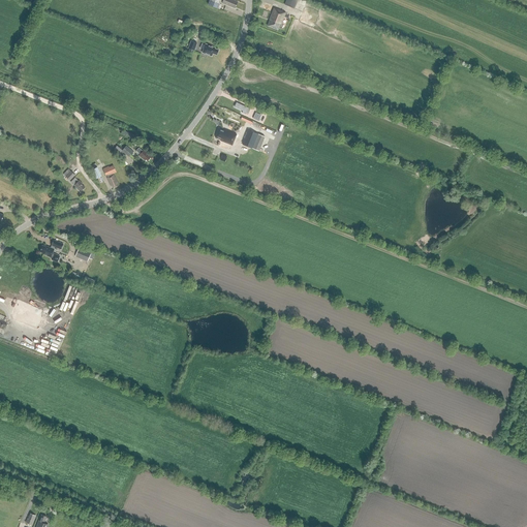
[(268,18),(266,24),(275,28),(276,26),(279,27),(281,23),(279,22),(282,14),(286,17),(287,13),(283,11),(283,10),(279,9),(280,8),(272,5),(267,18),(268,18)]
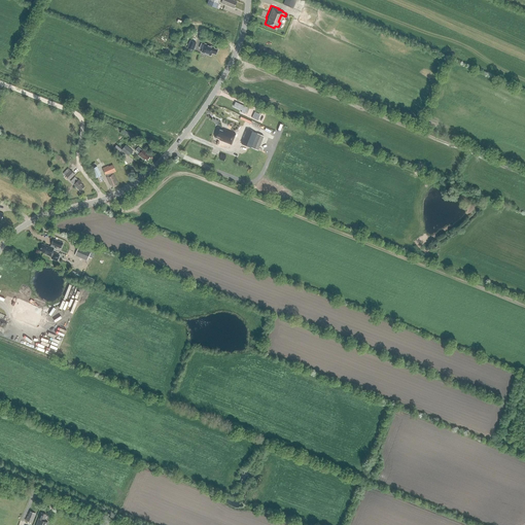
[(188,39),(185,45),(191,48),(194,41),(188,39)]
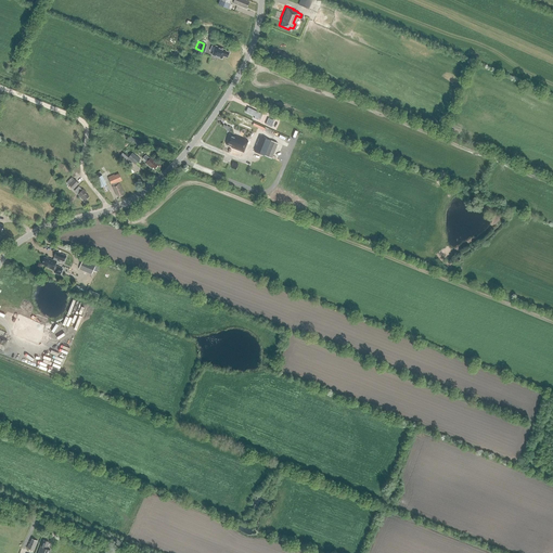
[(209,43),(208,49),(210,50),(209,53),(219,56),(221,53),(224,55),(227,50),(223,49),(223,48),(214,43),(213,46),(209,43)]
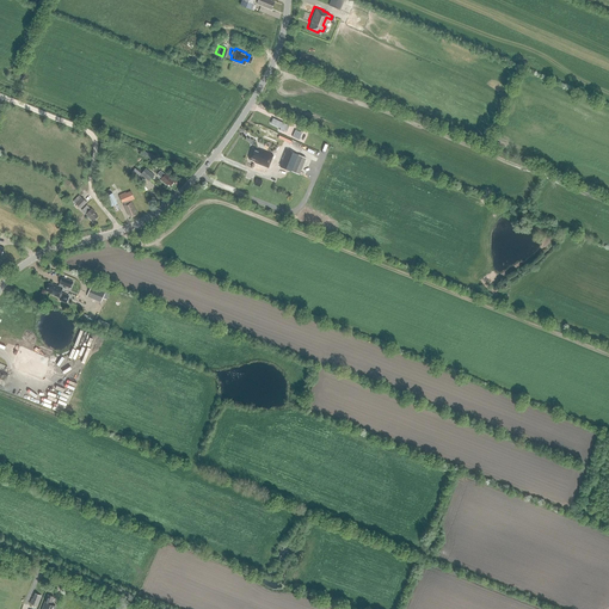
[(190,54),(188,60),(205,67),(208,61),(190,54)]
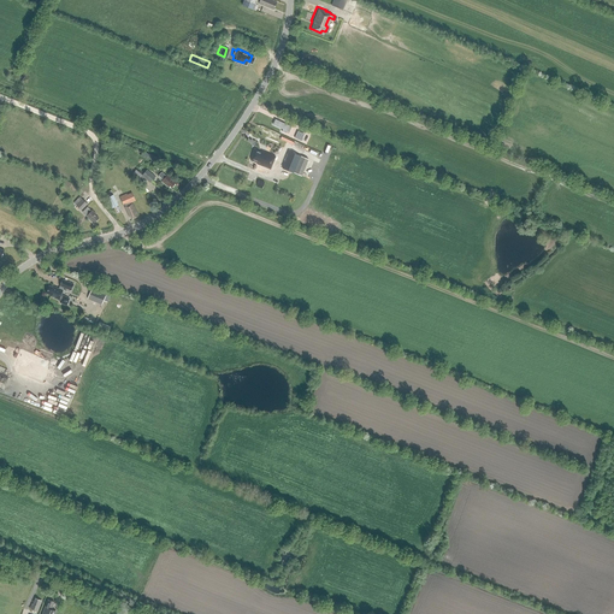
[(289,124),(276,118),(273,123),(281,127),(279,129),(284,131),(284,129),(287,130),(289,124)]
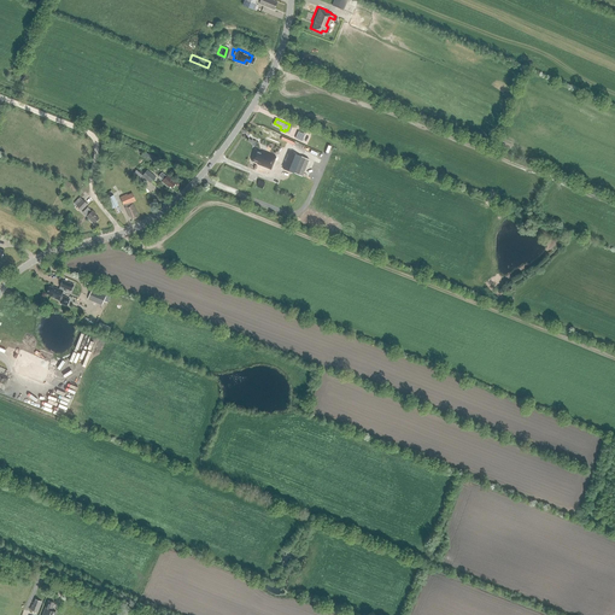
[(268,168),(274,154),(261,148),(259,150),(253,147),(249,158),(256,160),(255,162),(268,168)]
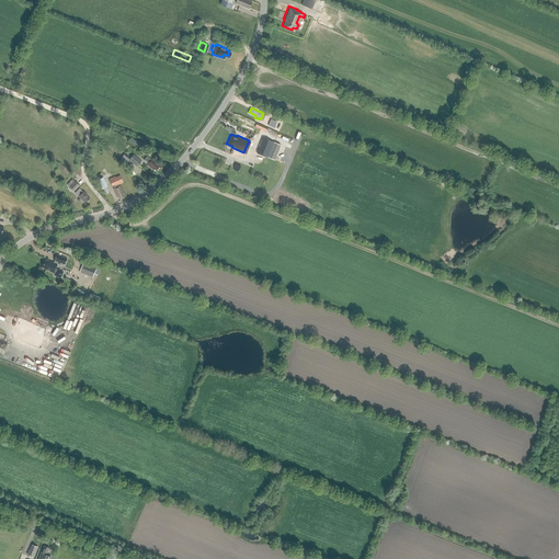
[(264,156),(271,140),(261,136),(254,151),(264,156)]
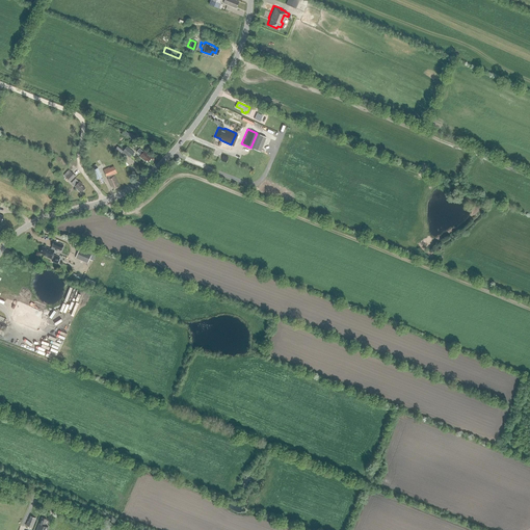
[(128,156),(132,150),(125,144),(121,150),(128,156)]
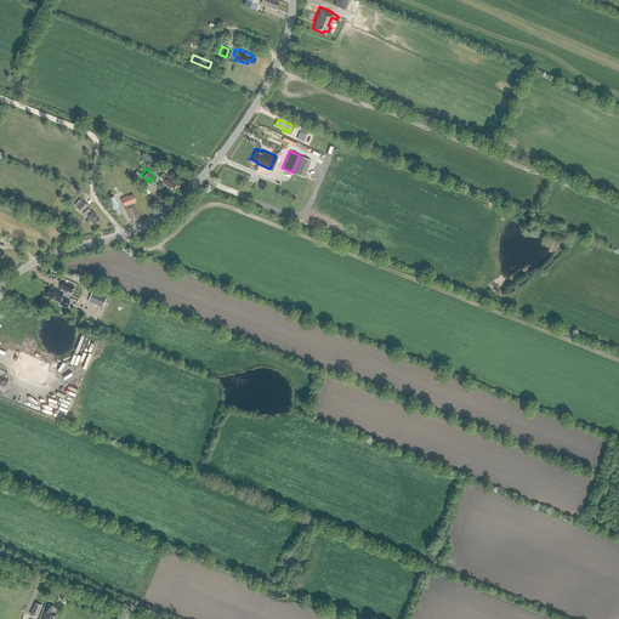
[(170,187),(174,182),(169,179),(170,176),(166,174),(165,175),(160,171),(157,175),(162,179),(160,180),(168,186),(169,185),(170,187)]
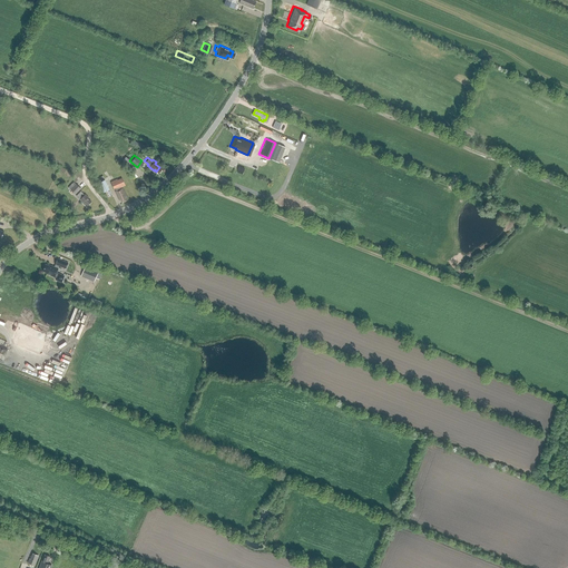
[(114,186),(115,188),(117,187),(117,186),(123,184),(120,176),(116,178),(116,177),(109,179),(113,187),(114,186)]
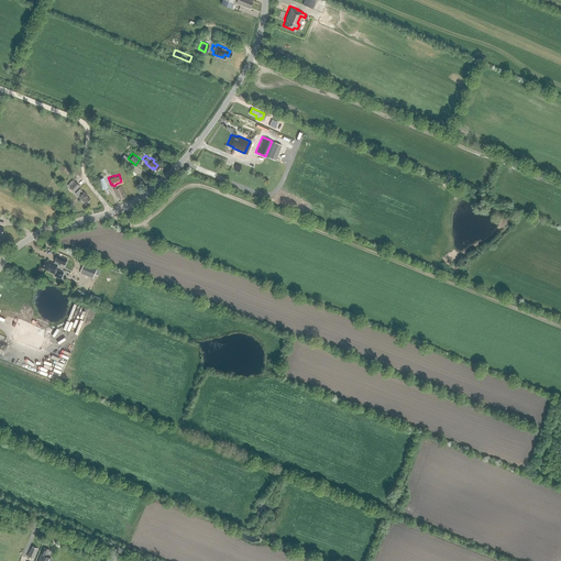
[(72,190),(77,185),(73,180),(70,178),(65,184),(72,190)]
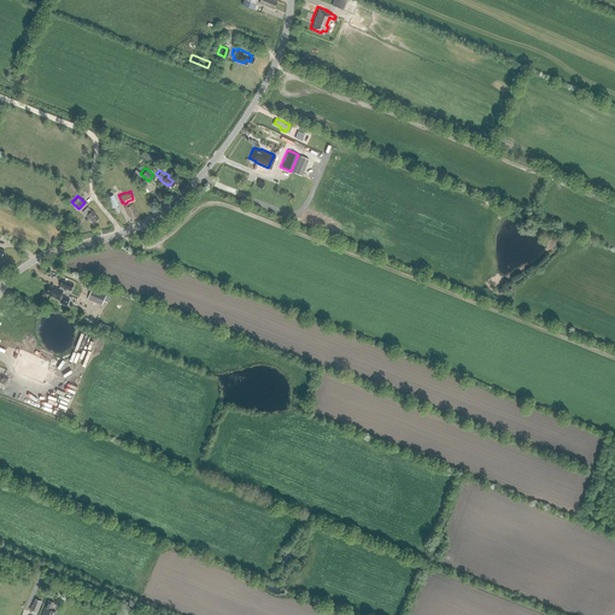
[(133,212),(134,211),(130,201),(127,203),(124,204),(122,205),(127,215),(128,215),(129,217),(134,215),(133,212)]
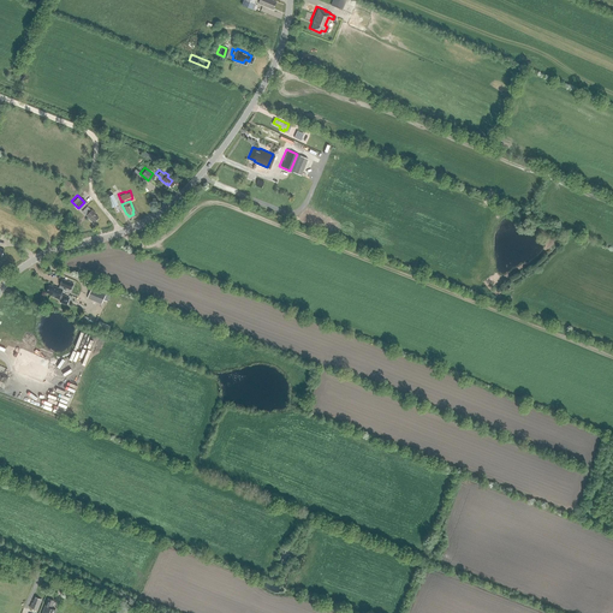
[(96,215),(91,212),(93,210),(90,207),(89,208),(85,204),(82,207),(84,208),(82,210),(84,213),(83,213),(89,219),(90,218),(93,220),(96,215)]
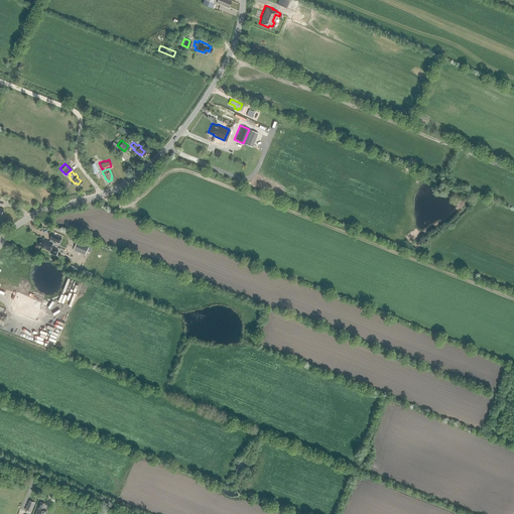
[(47,249),(47,248),(48,249),(47,251),(53,253),(55,248),(50,246),(48,246),(50,241),(50,239),(57,241),(59,236),(50,232),(47,237),(48,237),(47,240),(45,239),(45,240),(39,237),(36,243),(40,245),(39,246),(47,249)]
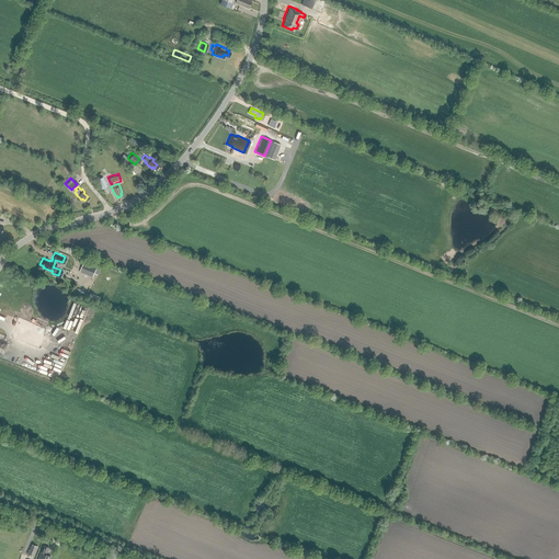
[(82,257),(79,266),(95,273),(98,266),(94,265),(95,262),(82,257)]
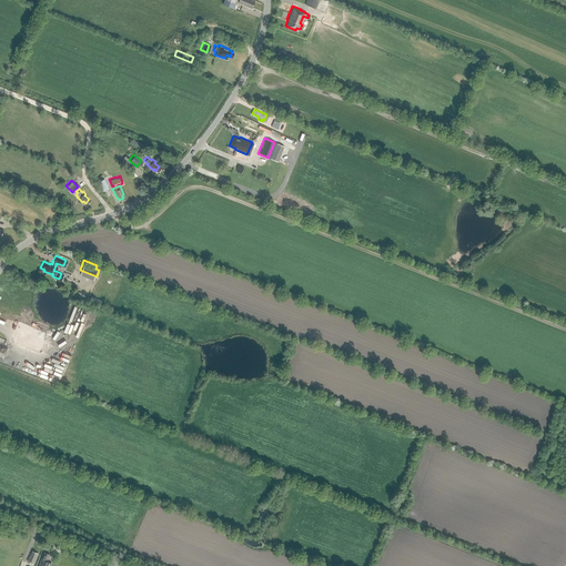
[(17,322),(11,337),(38,349),(44,333),(17,322)]
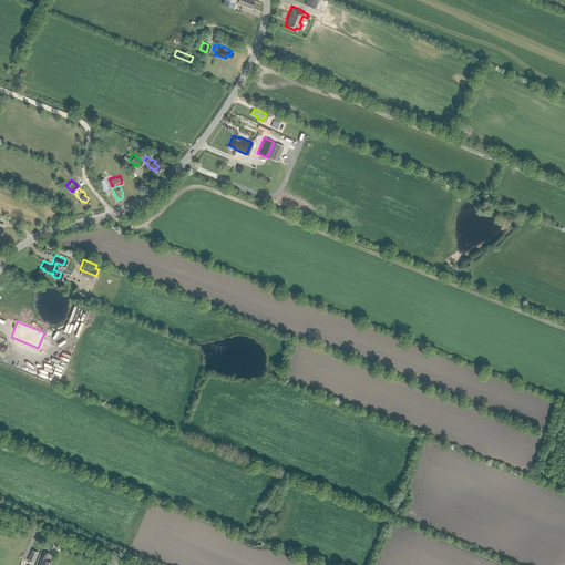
[(29,564),(31,560),(32,560),(36,551),(30,548),(28,554),(27,554),(26,557),(27,558),(27,560),(24,558),(22,563),(29,564)]
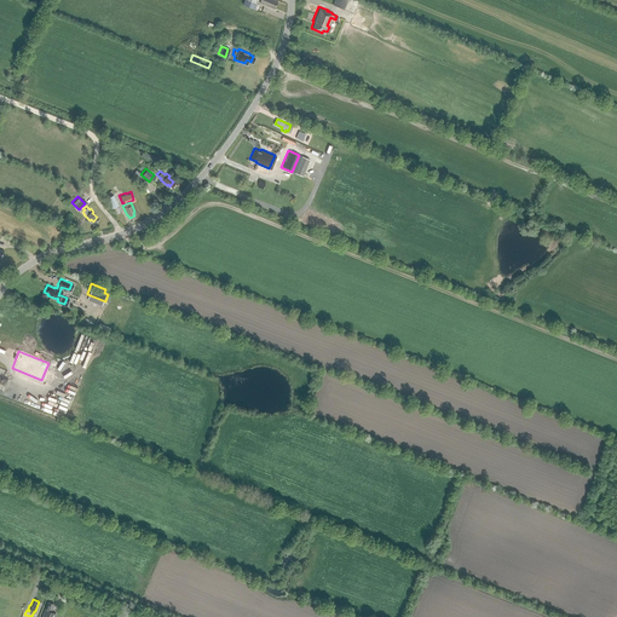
[(45,605),(44,605),(39,616),(47,616),(48,616),(51,616),(55,611),(50,610),(50,607),(50,606),(51,603),(46,600),(45,605)]
